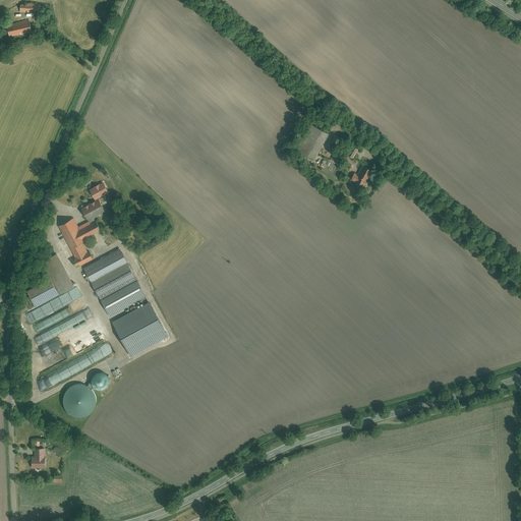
[(19,5),(18,13),(40,13),(40,6),(19,5)]
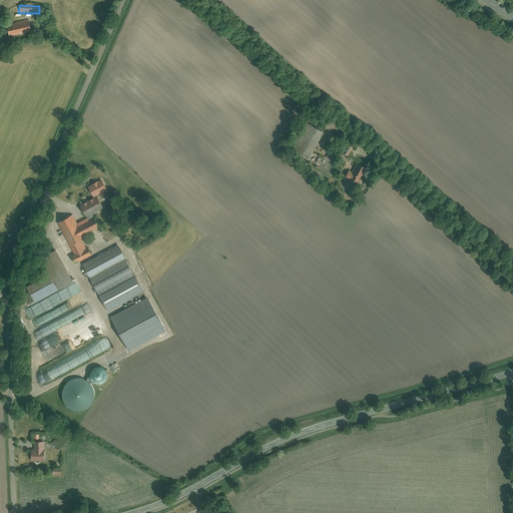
[(6,26),(9,37),(30,32),(27,20),(6,26)]
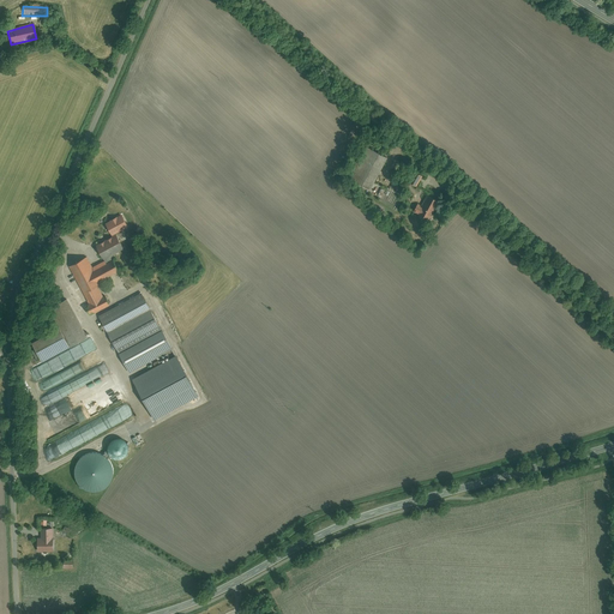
[(369,190),(385,158),(366,149),(349,180),(369,190)]
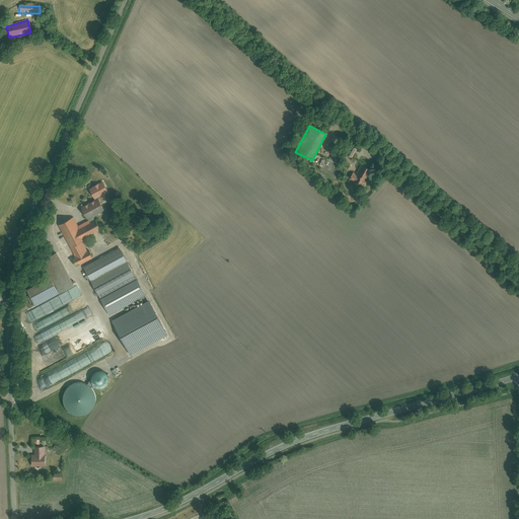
[(351,158),(356,150),(350,147),(345,154),(351,158)]
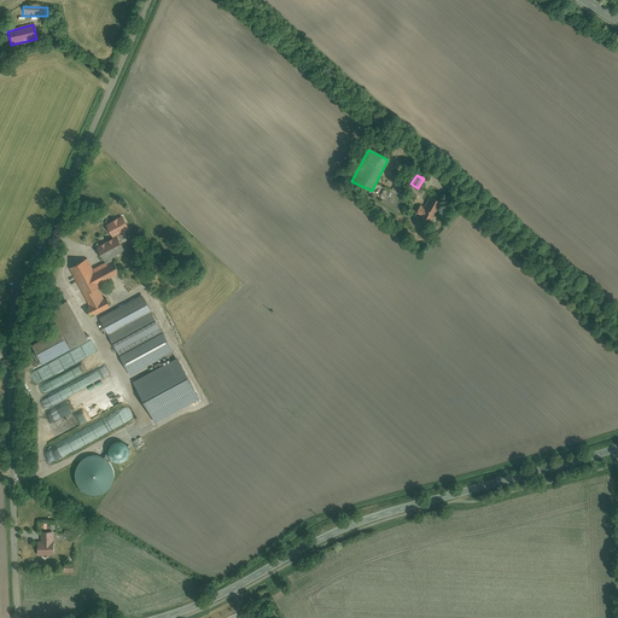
[(431,223),(442,203),(429,196),(423,207),(419,205),(414,214),(431,223)]
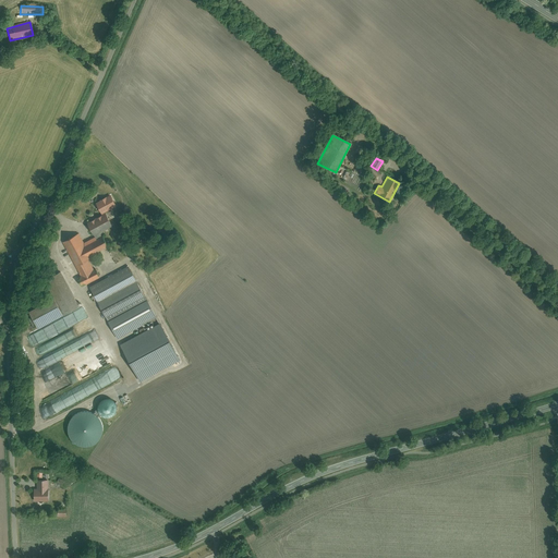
[(95,203),(100,215),(116,207),(109,195),(95,203)]
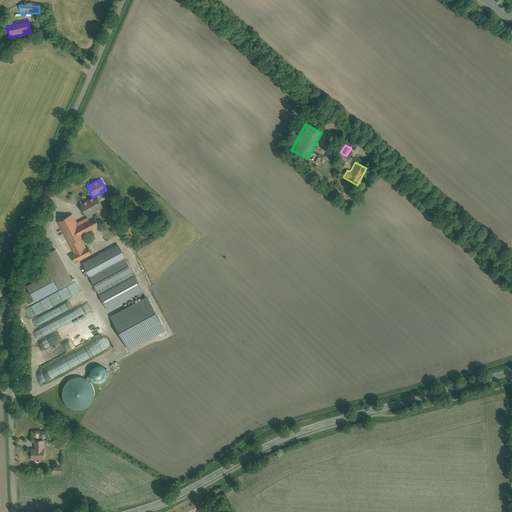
[(86,218),(101,207),(94,196),(78,207),(86,218)]
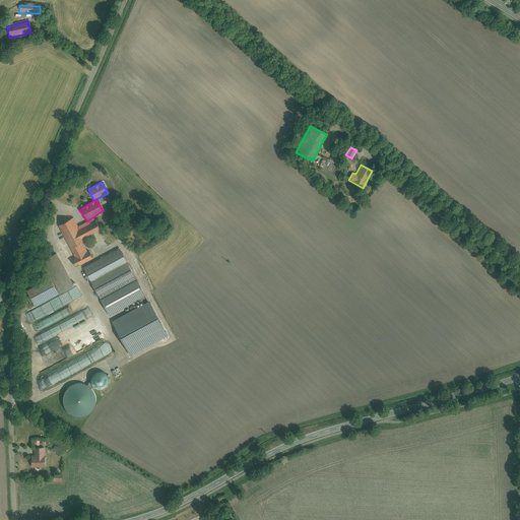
[(69,219),(58,226),(75,257),(71,259),(75,267),(91,259),(81,241),(99,232),(92,220),(75,231),(69,219)]
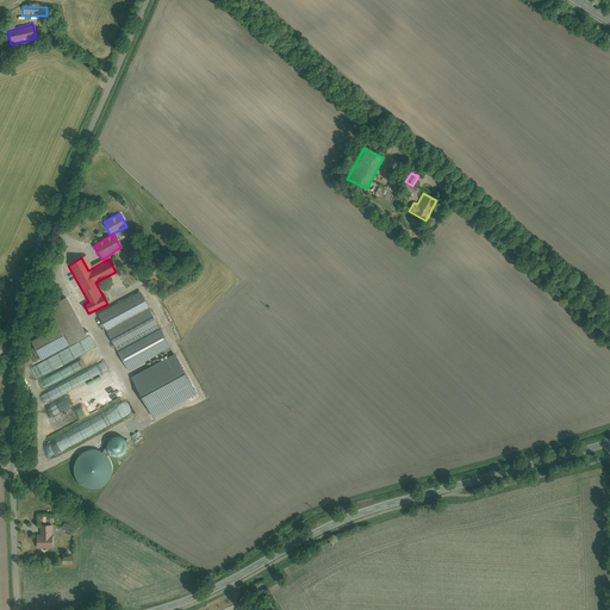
[(118,353),(160,329),(139,292),(98,315),(118,353)]
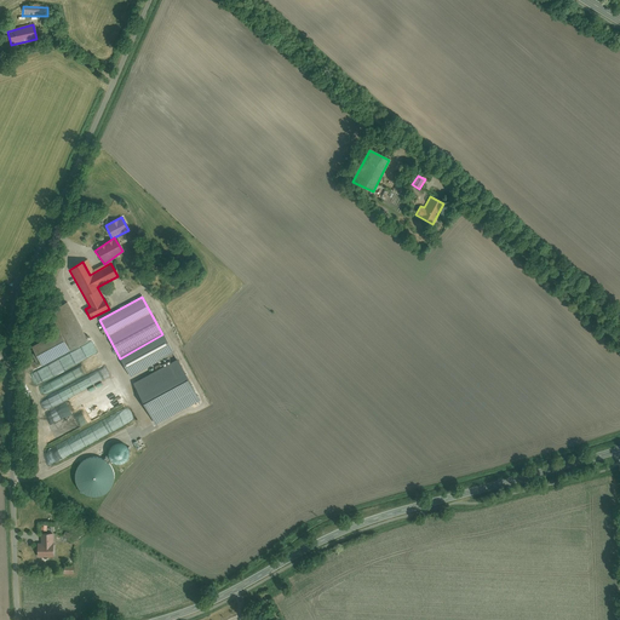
[(29,348),(40,367),(87,342),(67,303),(47,313),(58,332),(29,348)]
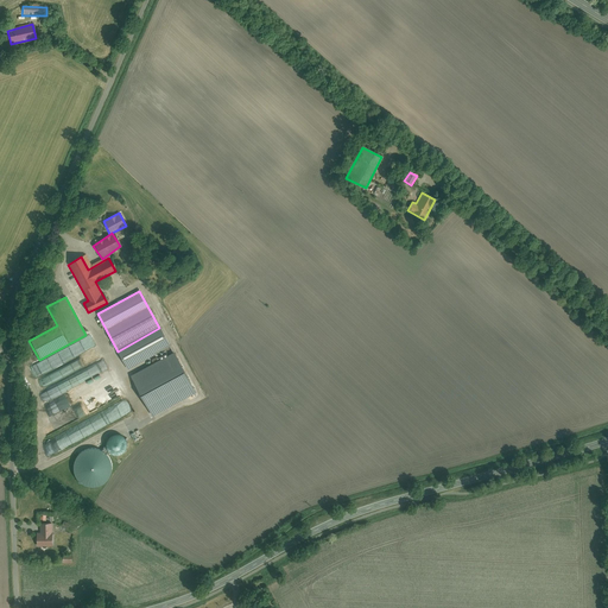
[(51,546),(51,524),(39,524),(39,533),(36,533),(37,548),(51,546)]
